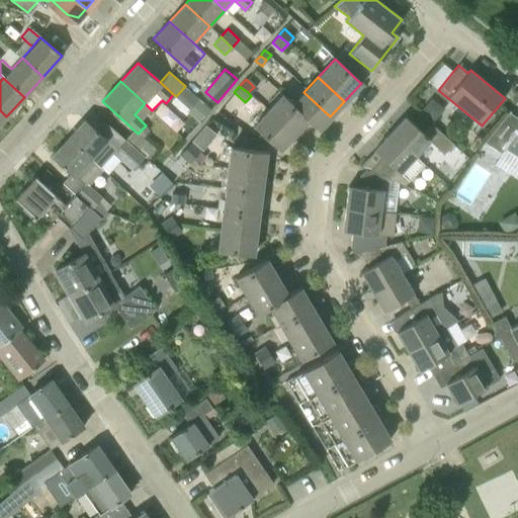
[(318,130),(330,116),(304,92),(293,104),(308,120),(318,130)]
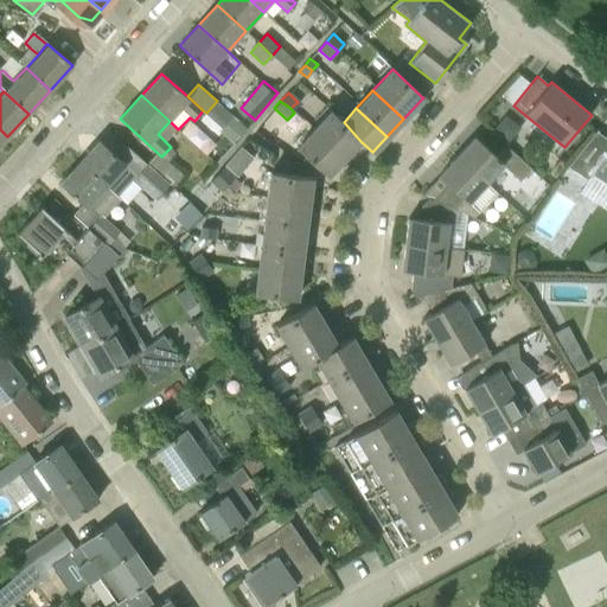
[(345,157),(360,141),(344,122),(331,110),(314,128),(345,157)]
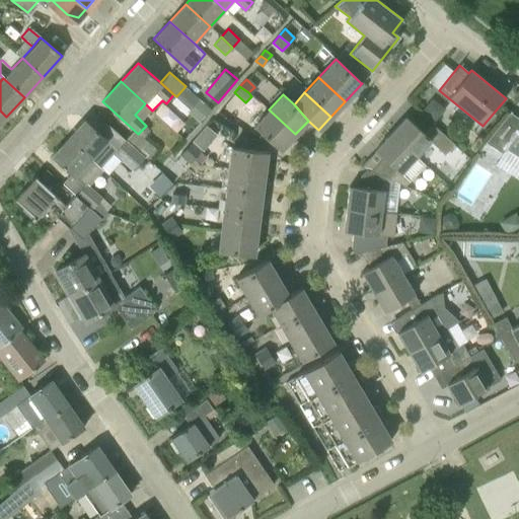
[(280,150),(295,134),(269,109),(253,127),(280,150)]
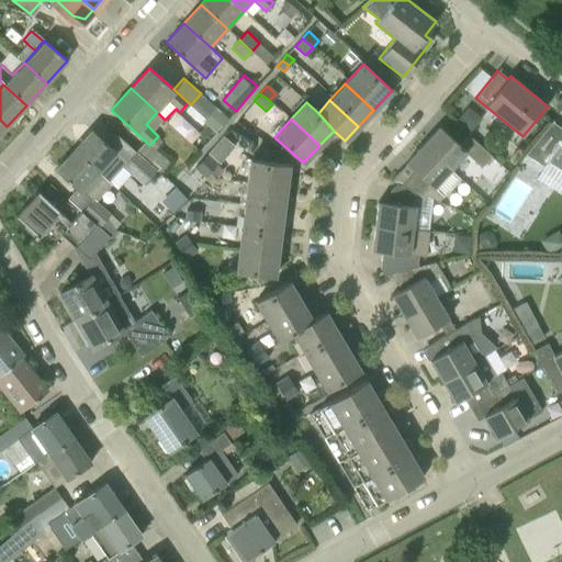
[(553,122),(552,121),(516,165),(524,170),(532,159),(543,166),(548,160),(561,169),(561,127),(553,123),(553,122)]
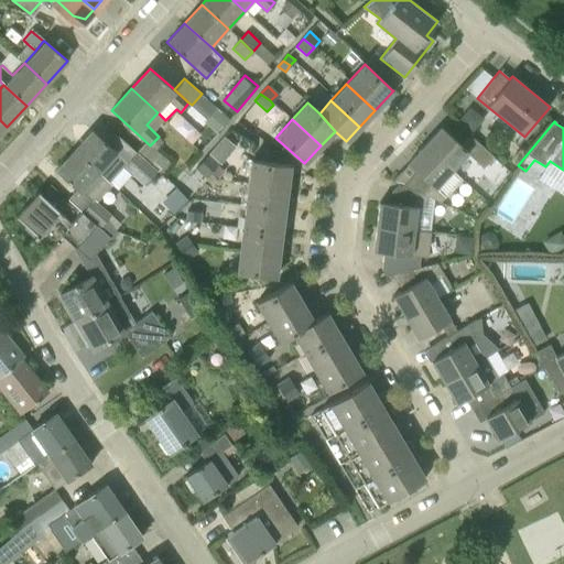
[(424,145),(452,170),(468,152),(486,166),(495,156),(469,134),(459,144),(441,127),(424,145)]
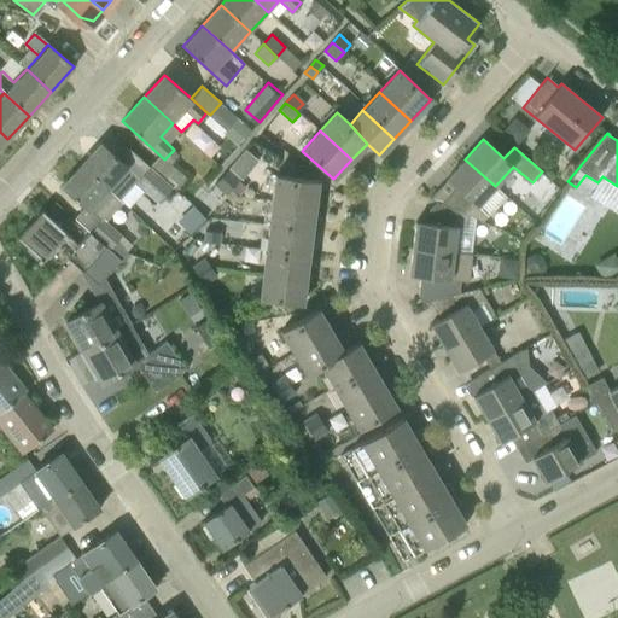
[(81,165),(108,191),(128,168),(100,144),(81,165)]
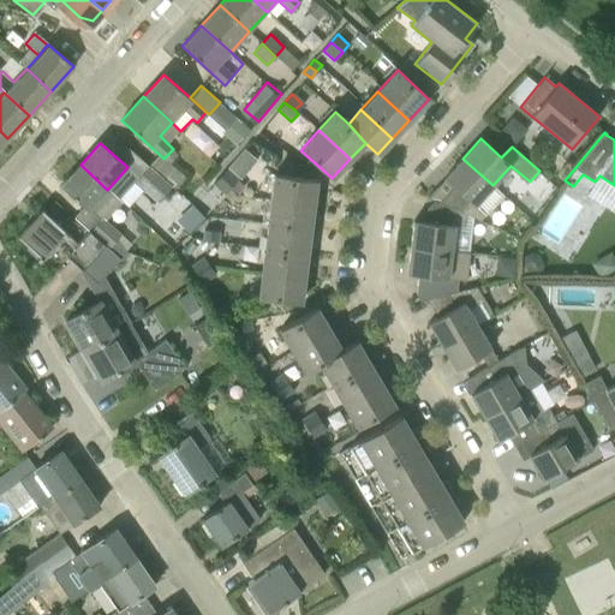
[(454,210),(466,215),(481,221),(487,214),(476,204),(493,185),(463,159),(445,179),(465,197),(454,210)]
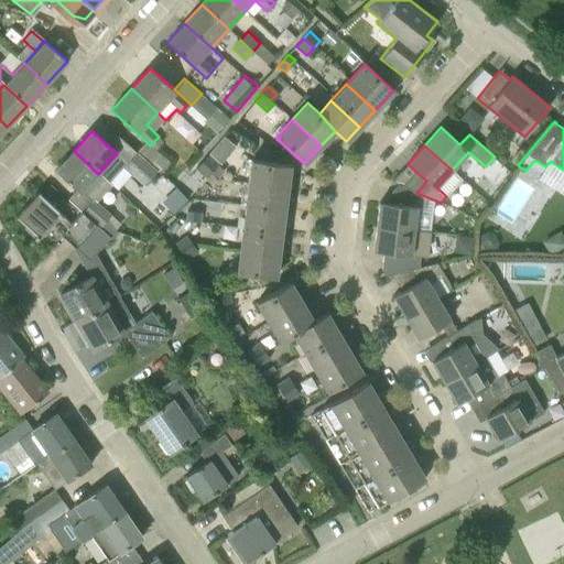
[(82,193),(98,174),(74,151),(56,170),(82,193)]
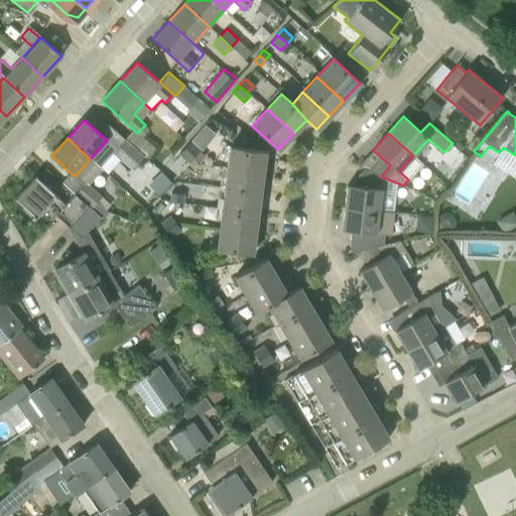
[(115,149),(112,152),(131,169),(144,156),(141,154),(127,141),(124,139),(115,149)]
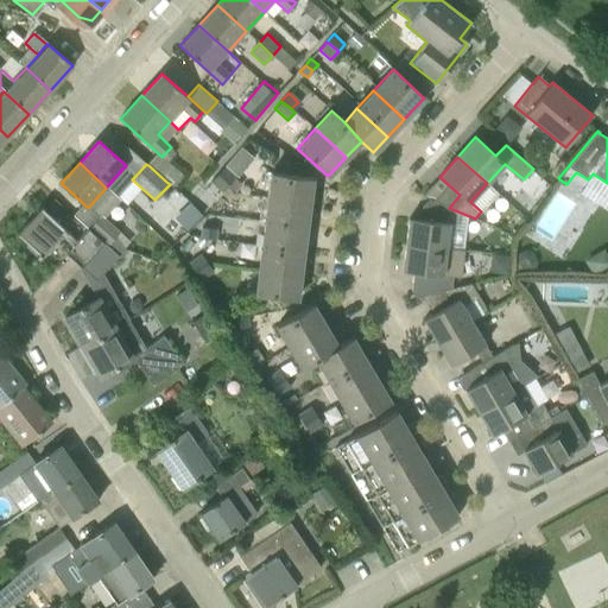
[(216,173),(228,185),(236,177),(223,165),(216,173)]
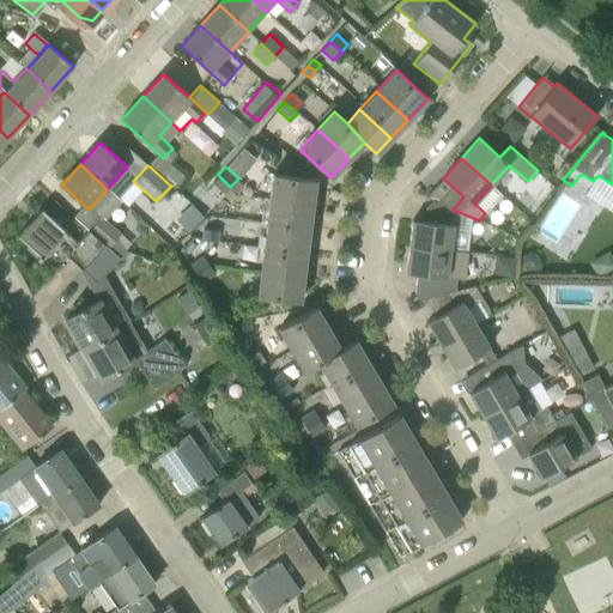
[(269,200),(311,205),(315,180),(273,174),(269,200)]
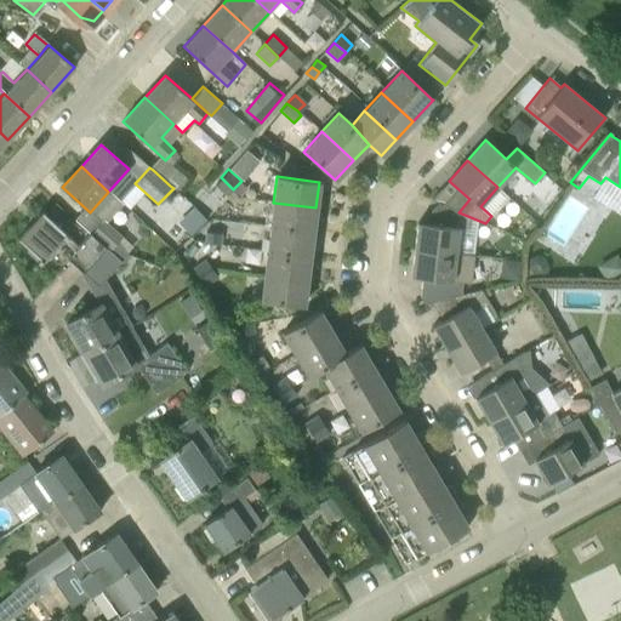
[(214,187),(226,198),(233,189),(221,177),(214,187)]
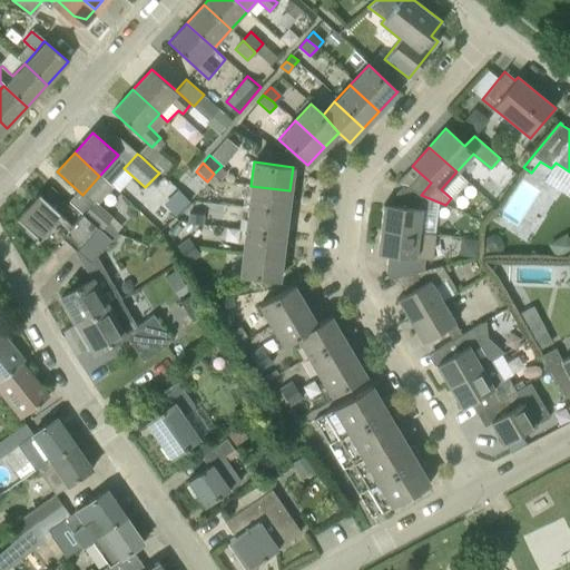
[(247,208),(287,213),(290,190),(251,186),(247,208)]
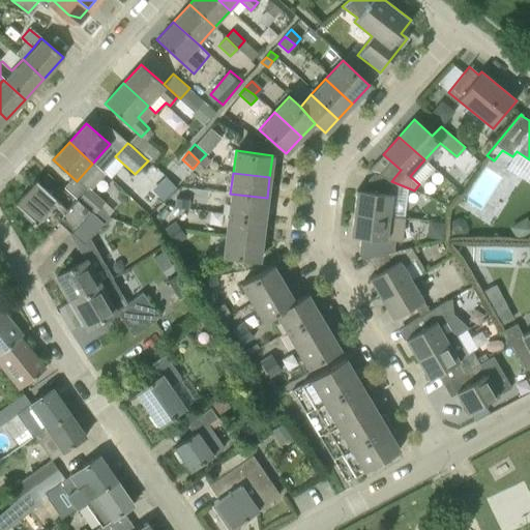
[(70,233),(90,211),(77,199),(66,209),(56,201),(57,200),(37,181),(17,203),(33,218),(31,222),(33,224),(49,207),(59,216),(57,219),(70,232),(69,233),(70,233)]
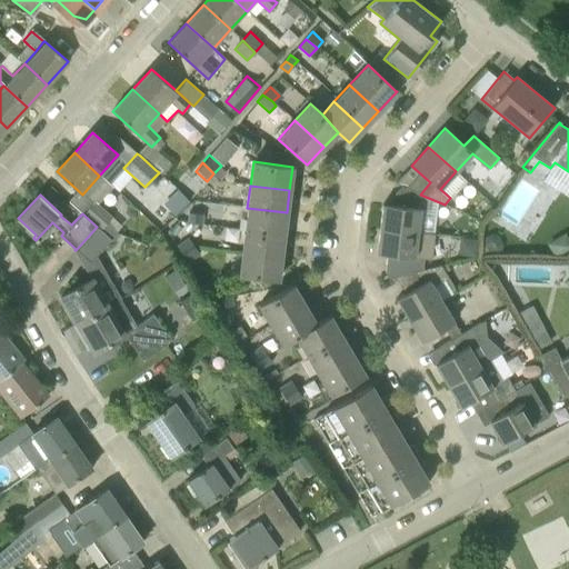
[(379,229),(417,233),(419,209),(430,210),(431,199),(420,195),(418,208),(382,205),(379,229)]
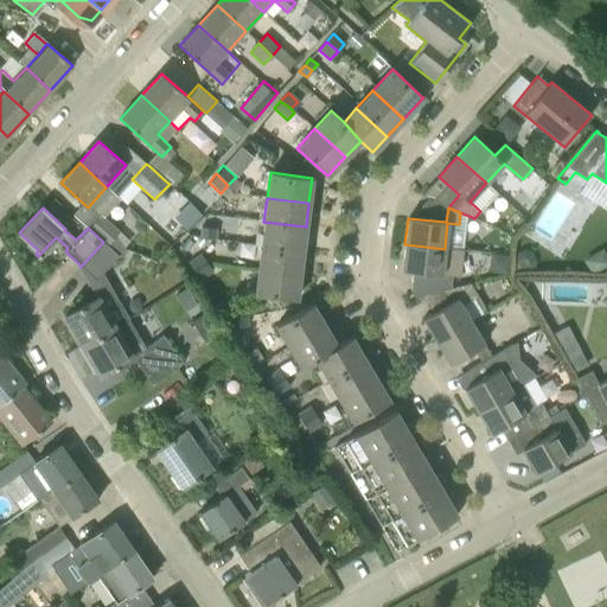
[(101,213),(88,228),(103,242),(107,246),(115,237),(120,232),(101,213)]
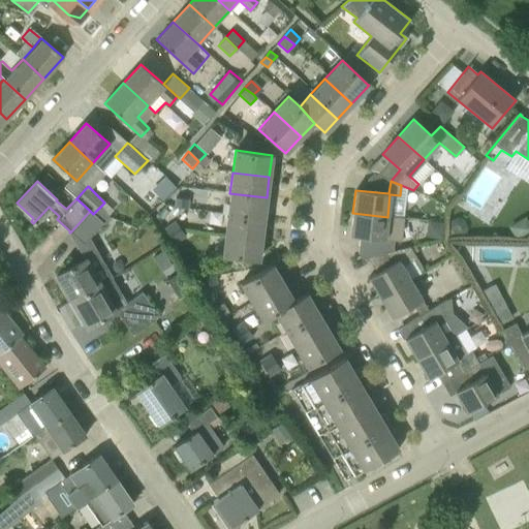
[(227,214),(263,218),(267,197),(229,193),(227,214)]
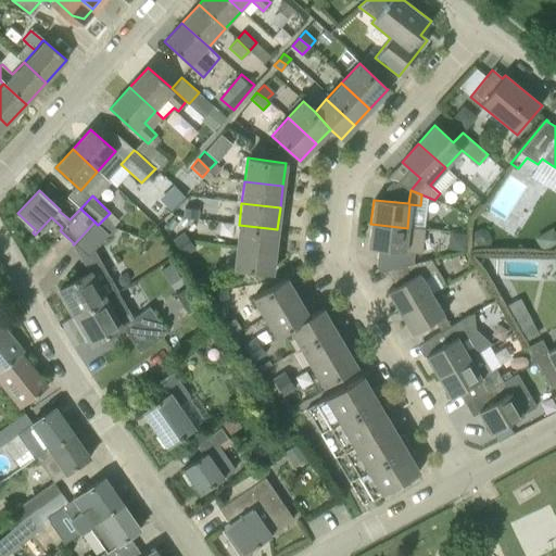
[(184,217),(198,218),(199,209),(184,207),(184,217)]
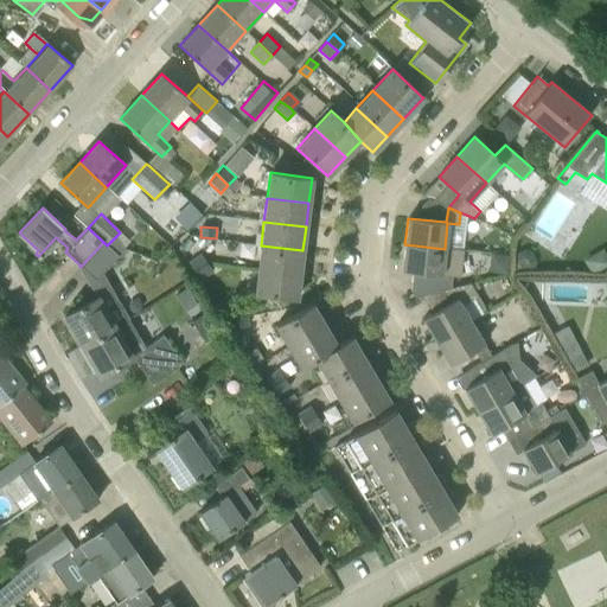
[(81,344),(128,317),(102,273),(119,256),(120,257),(127,250),(123,249),(115,237),(107,246),(103,242),(81,267),(94,279),(89,285),(96,296),(64,315),(81,344)]
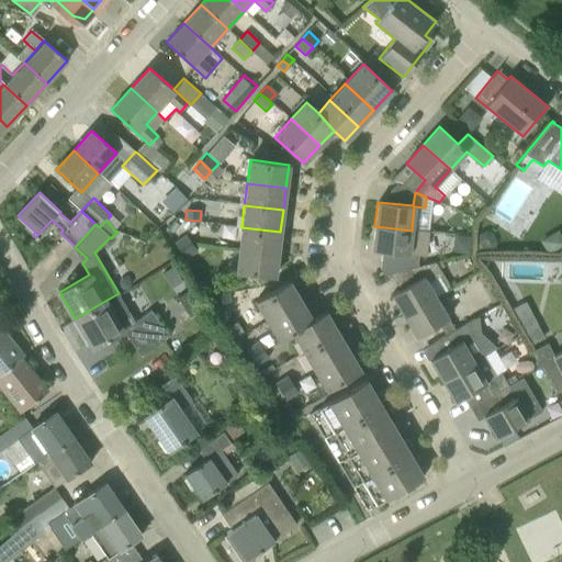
[(390,273),(417,266),(418,256),(425,256),(427,233),(412,231),(374,226),(372,250),(382,251),(380,269),(385,274),(390,273)]
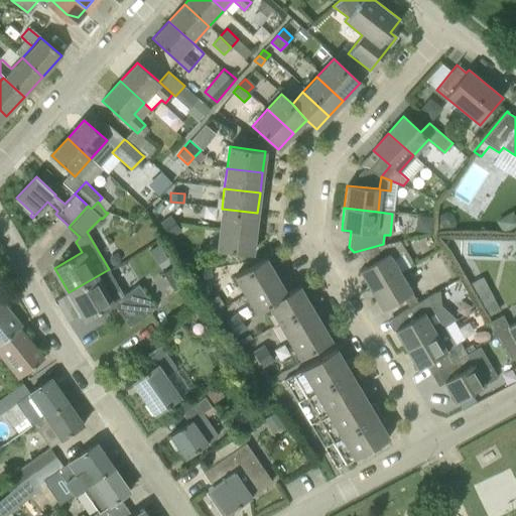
[(219,230),(255,234),(257,213),(222,209),(219,230)]
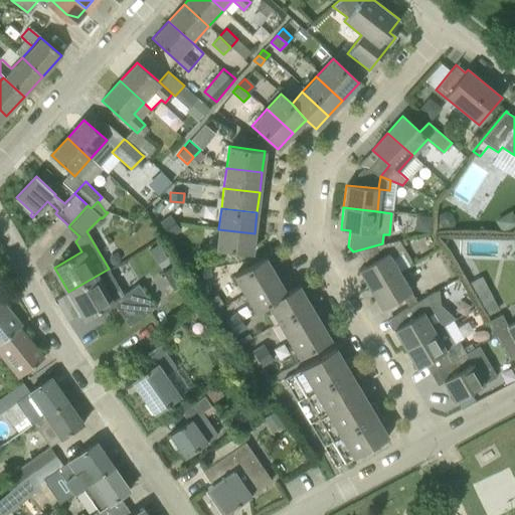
[(159,225),(164,231),(175,224),(170,217),(159,225)]
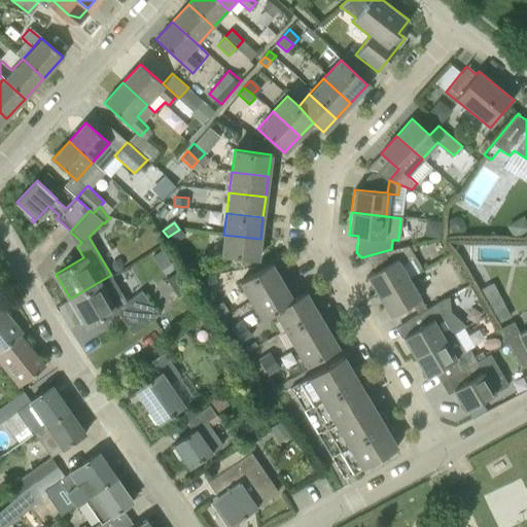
[(179,230),(168,237),(172,244),(183,237),(179,230)]
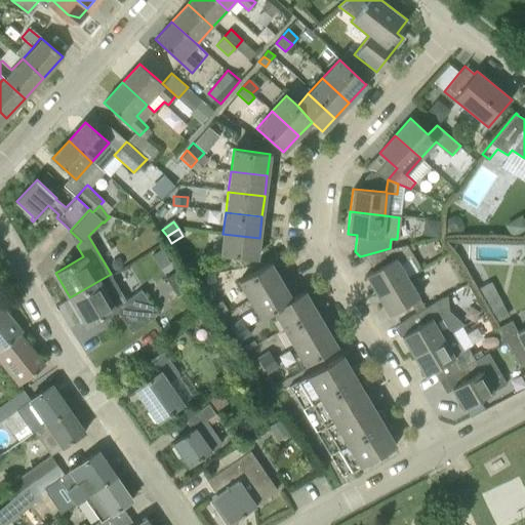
[(259,238),(223,234),(220,254),(256,258),(259,238)]
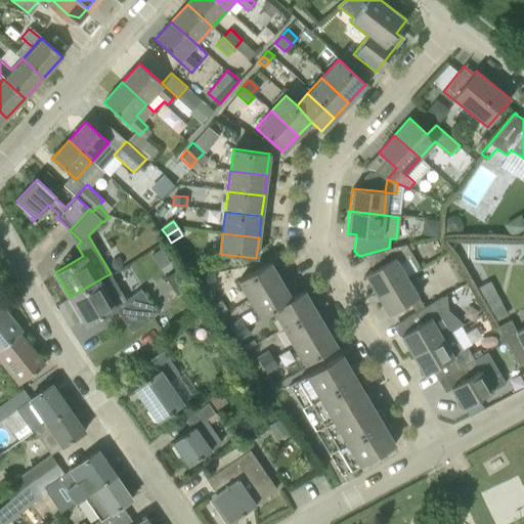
[(377,295),(406,277),(398,264),(412,256),(407,244),(389,248),(363,255),(373,270),(364,275),(377,295)]
